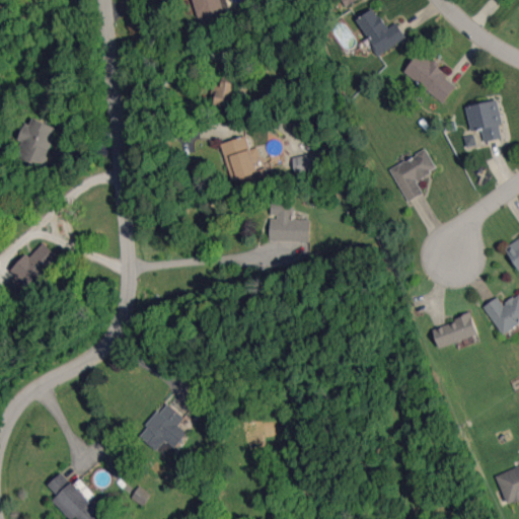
[(194,0),(203,30),(228,23),(221,0),(194,0)]
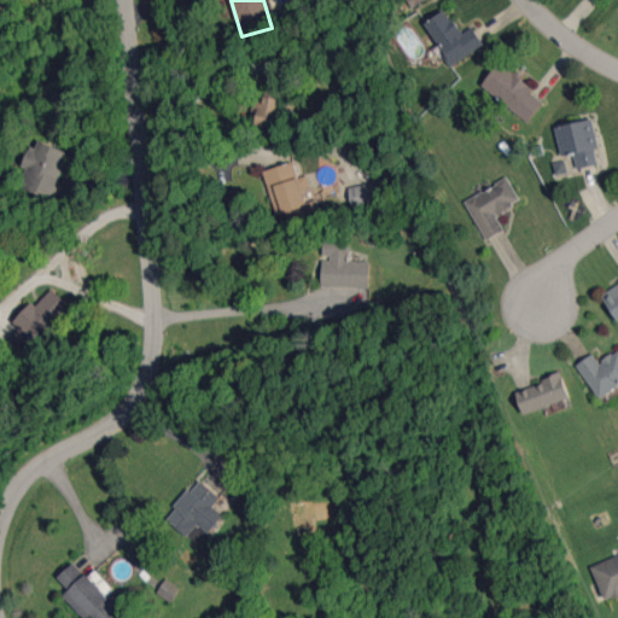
[(425,22),(450,65),(484,45),(473,27),(461,34),(447,10),(425,22)]
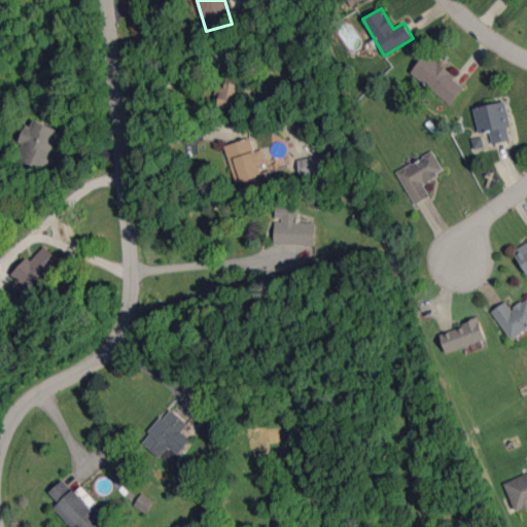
[(450,104),(465,84),(426,53),(411,72),(450,104)]
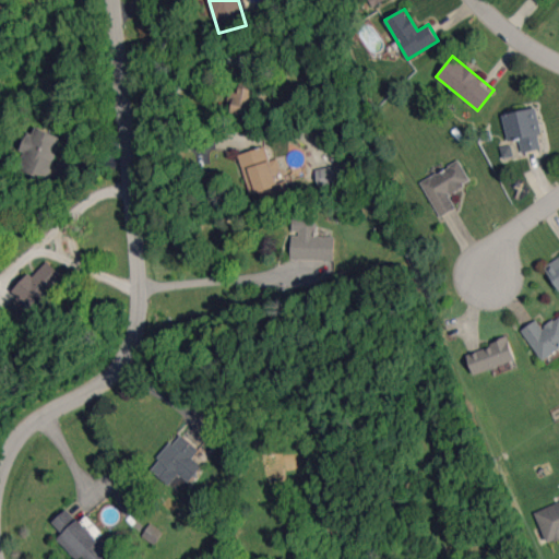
[(239,92),(229,92),(228,100),(233,102),(232,113),(250,114),(251,87),(239,87),(239,92)]
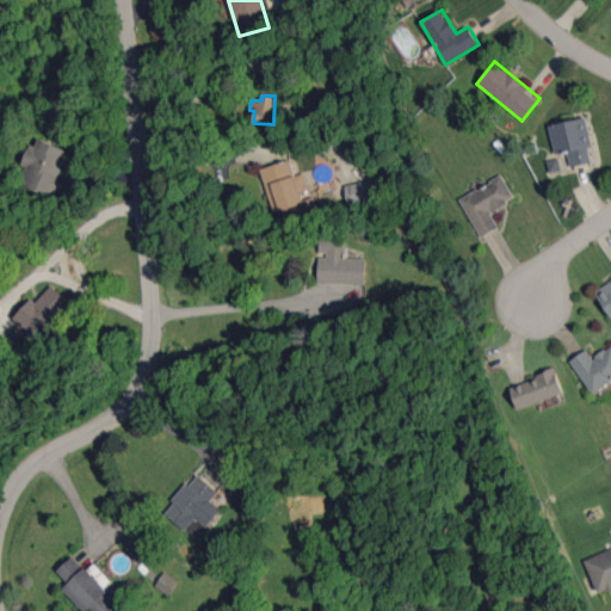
[(550,125),(556,154),(568,152),(571,167),(591,162),(588,147),(592,146),(586,117),(550,125)]
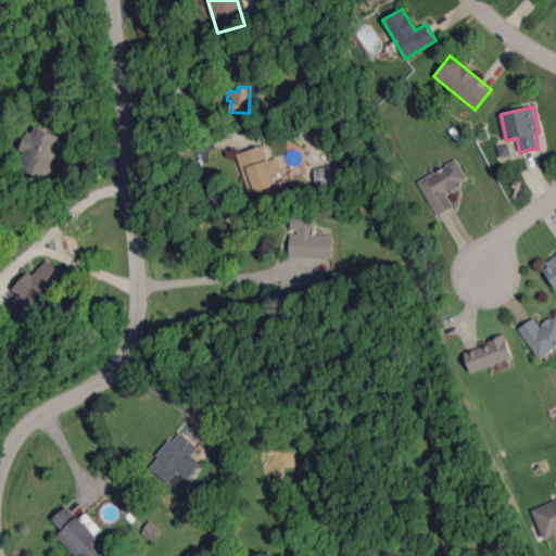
[(17,166),(45,178),(63,138),(33,125),(22,150),(24,151),(17,166)]
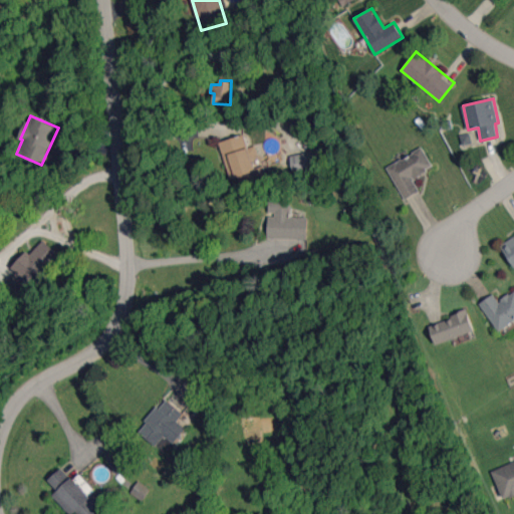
[(229,179),(239,177),(241,183),(259,179),(253,157),(259,156),(256,146),(248,148),(244,135),(220,141),(229,179)]
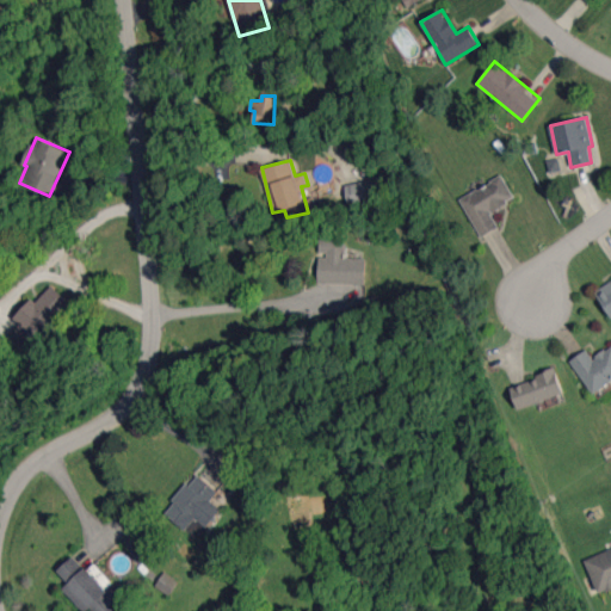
[(460,198),(481,238),(499,228),(491,213),(514,199),(503,176),(460,198)]
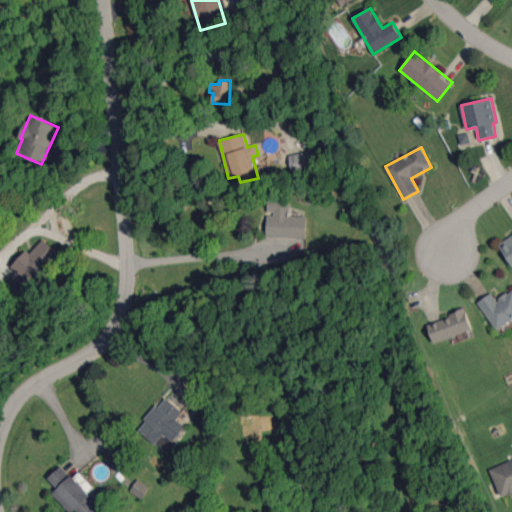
[(289,154),(291,171),(322,167),(320,150),(289,154)]
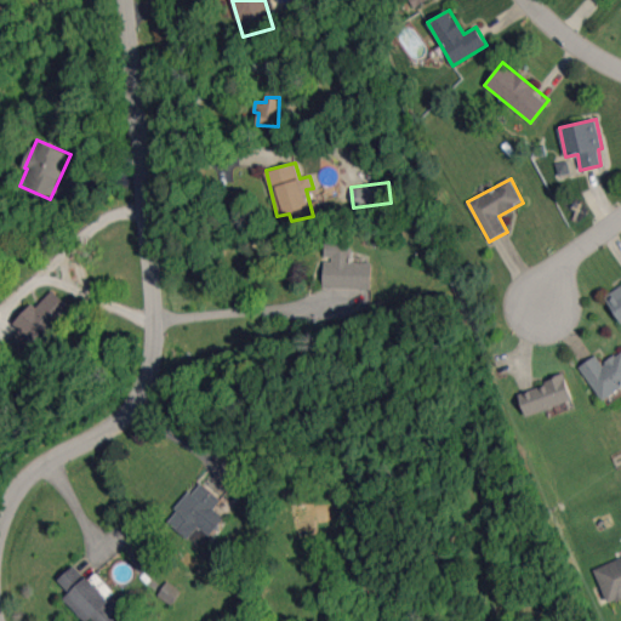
[(371,289),(371,263),(349,262),(351,243),(325,241),(324,258),(324,288),(371,289)]
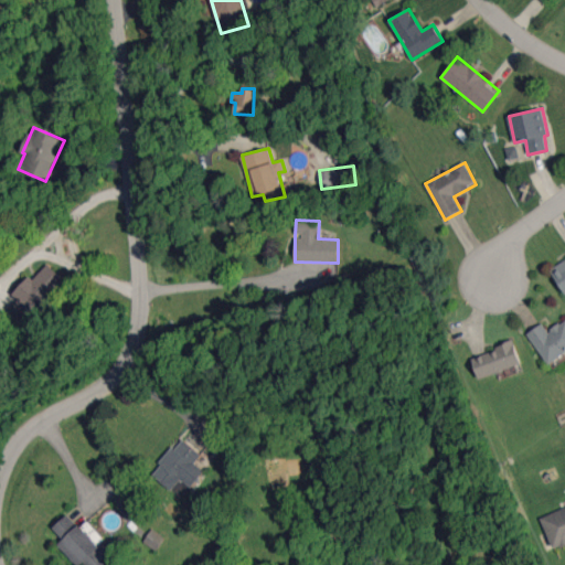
[(564,259),(551,268),(564,292),(564,291),(564,259)]
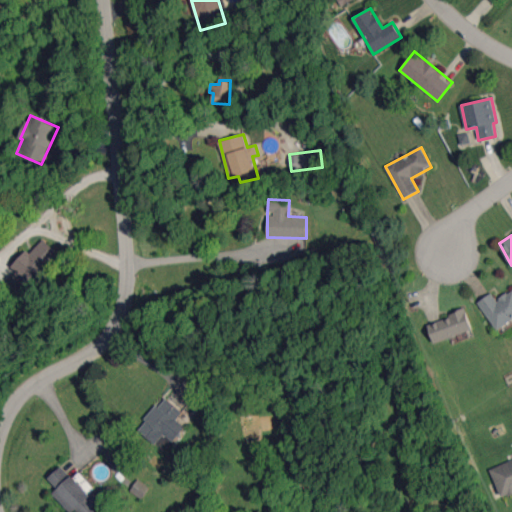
[(11,266),(16,271),(5,283),(20,298),(60,255),(43,239),(30,253),(27,249),(11,266)]
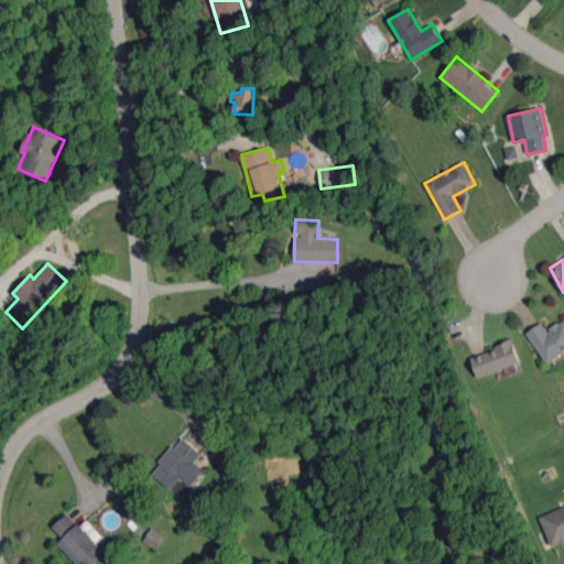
[(563,318),(546,331),(541,323),(527,333),(548,364),(563,351),(563,318)]
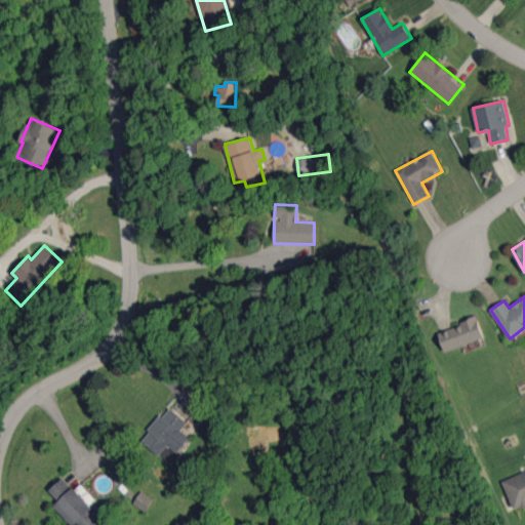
[(484,339),(478,316),(461,320),(463,326),(440,332),(444,351),(484,339)]
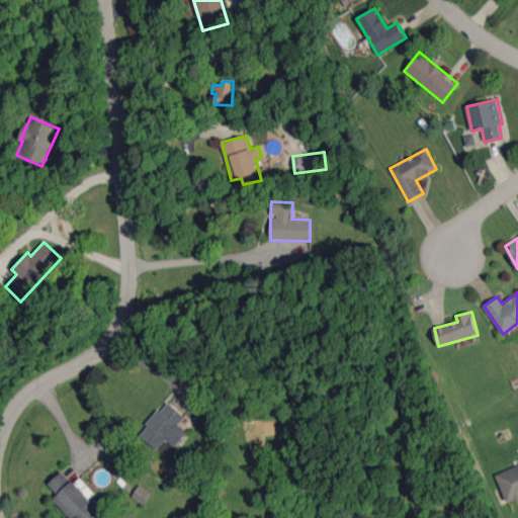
[(157,449),(166,438),(176,446),(188,432),(179,424),(185,417),(167,402),(140,435),(157,449)]
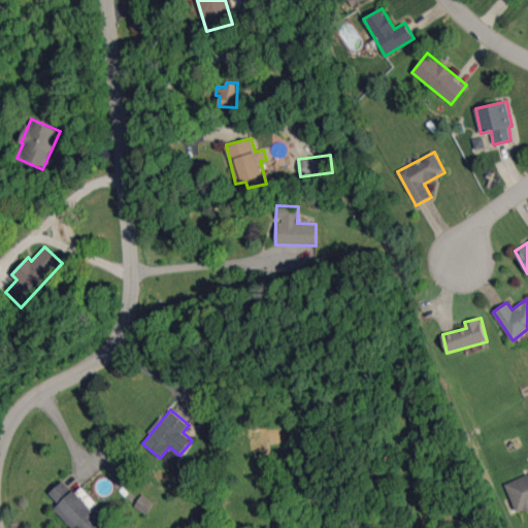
[(527,473),(505,484),(518,514),(527,508),(527,473)]
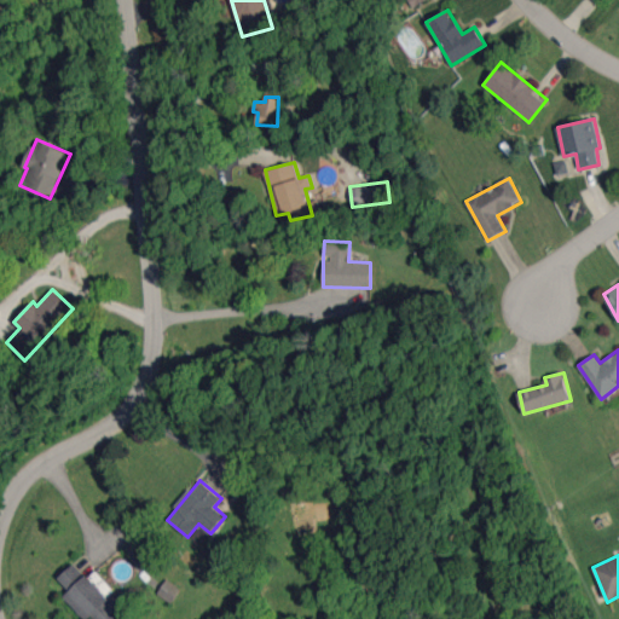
[(58,577),(70,590),(64,596),(84,618),(87,618),(92,614),(96,618),(117,618),(128,609),(96,571),(87,578),(75,563),(58,577)]
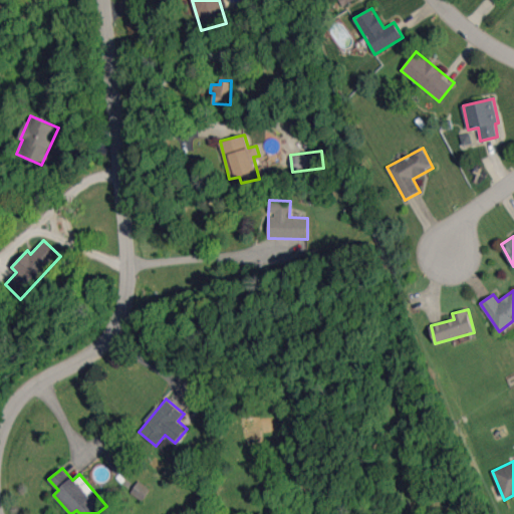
[(144,500),(151,488),(139,481),(131,493),(144,500)]
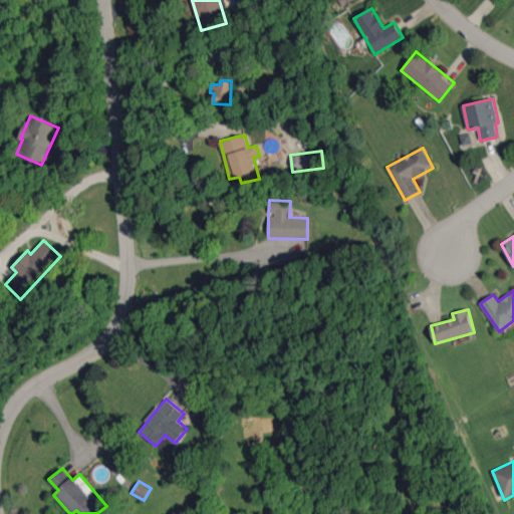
All buildings are outlined.
